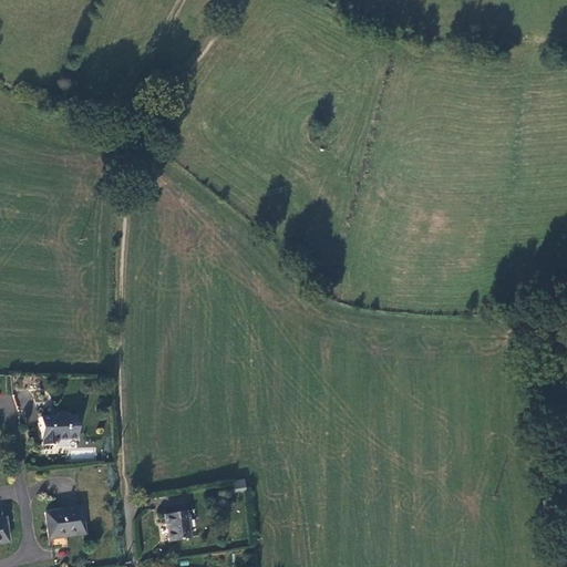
[(59,413),(59,415),(39,416),(40,441),(42,441),(42,445),(53,445),(53,444),(59,443),(59,440),(78,440),(76,415),(68,415),(68,413),(59,413)]
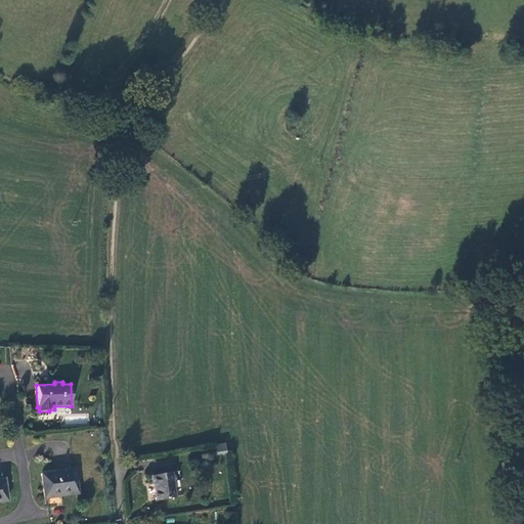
[(225,444),(214,445),(215,455),(227,454),(225,444)]
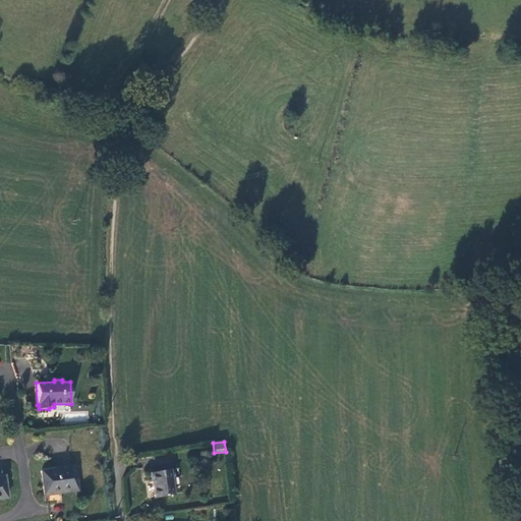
[(41,469),(45,497),(80,491),(77,464),(41,469)]
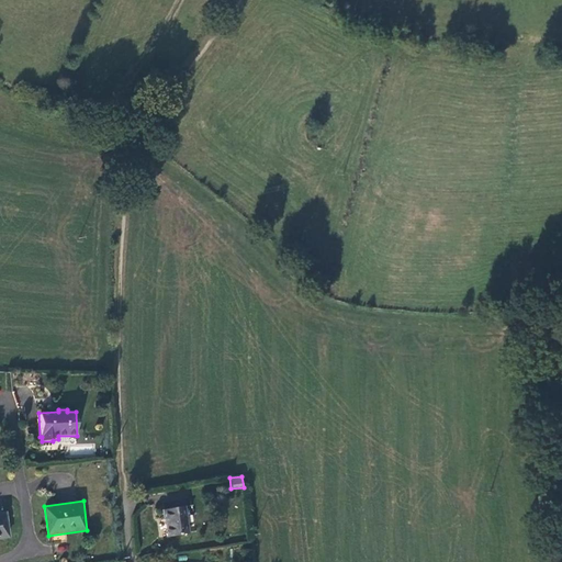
[(186,506),(163,510),(168,538),(190,534),(186,506)]
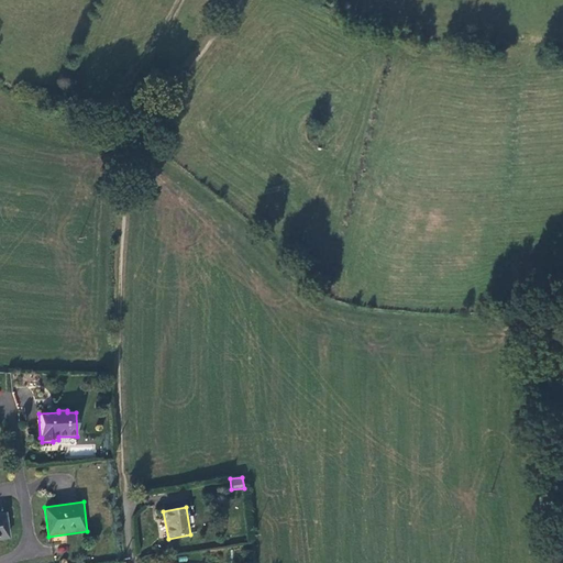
[(9,511),(0,511),(0,539),(11,538),(9,511)]
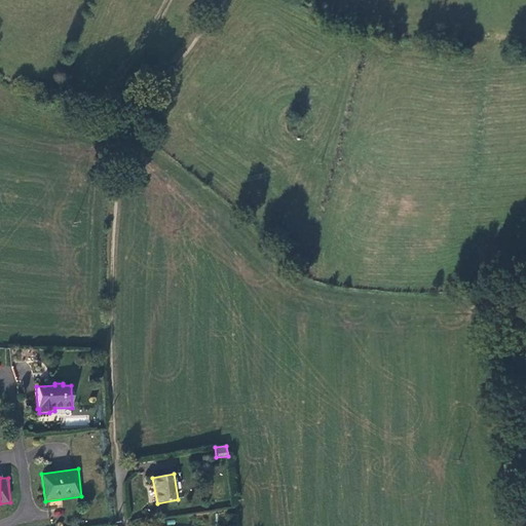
All buildings are outlined.
